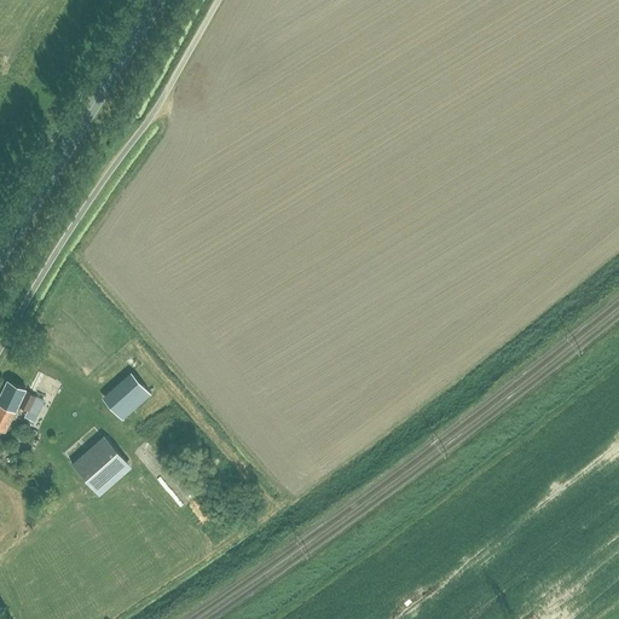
[(123,420),(151,394),(132,371),(103,397),(123,420)]
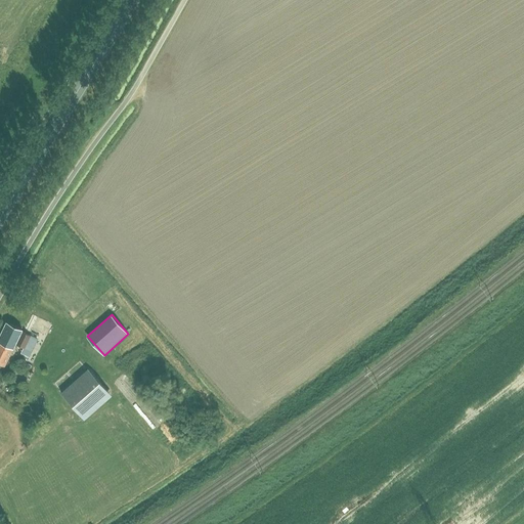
[(0,362),(6,365),(16,344),(25,348),(31,336),(23,332),(23,330),(8,322),(0,339),(0,362)]
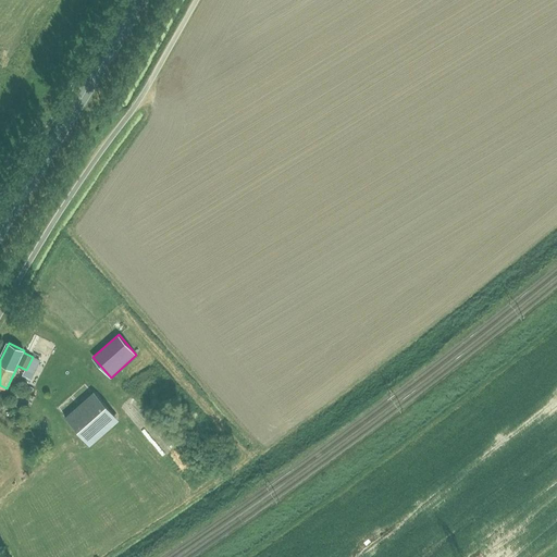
[(46,366),(48,354),(40,351),(37,363),(46,366)]
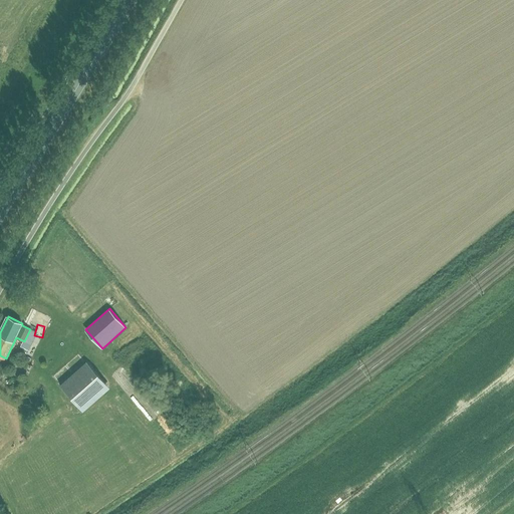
[(83,411),(109,388),(86,360),(59,384),(83,411)]
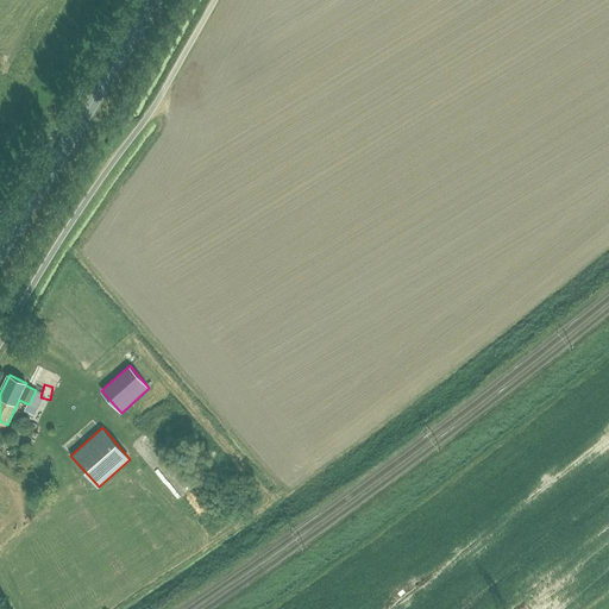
[(156,447),(163,440),(154,429),(146,437),(156,447)]
